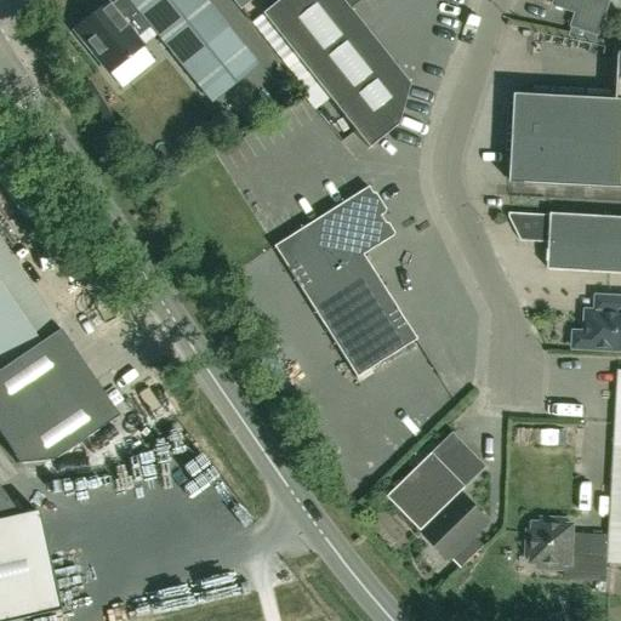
[(149,28),(210,104),(257,67),(203,0),(117,0),(109,6),(107,4),(74,30),(108,74),(142,47),(136,39),(149,28)]
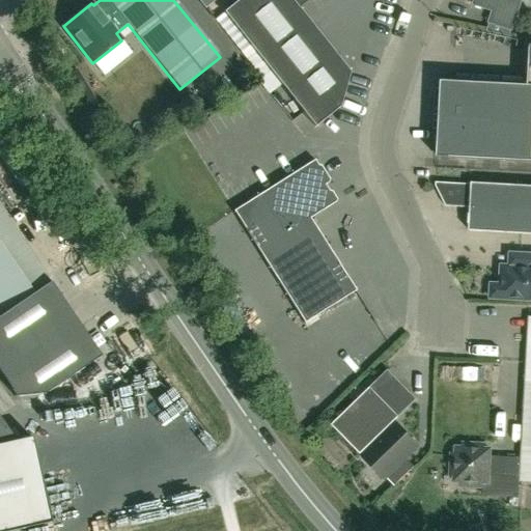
[(197,0),(205,8),(215,0),(197,0)]
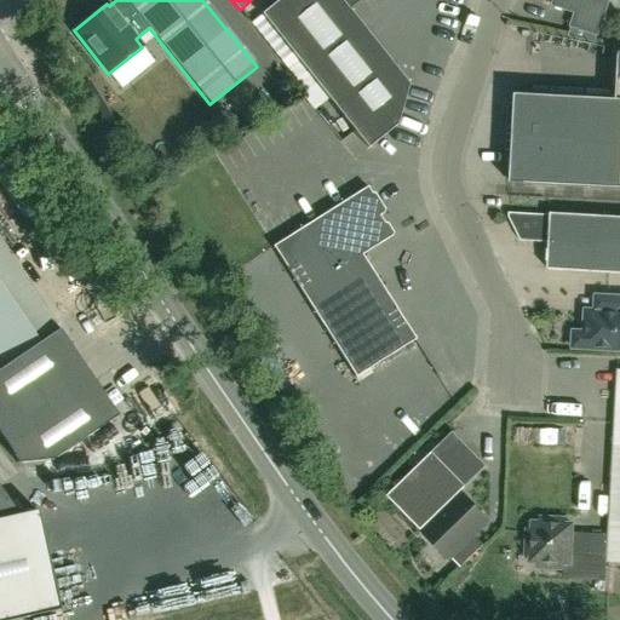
[(360,0),(279,0),(262,15),(367,149),(396,126),(408,85),(349,10),(360,0)]
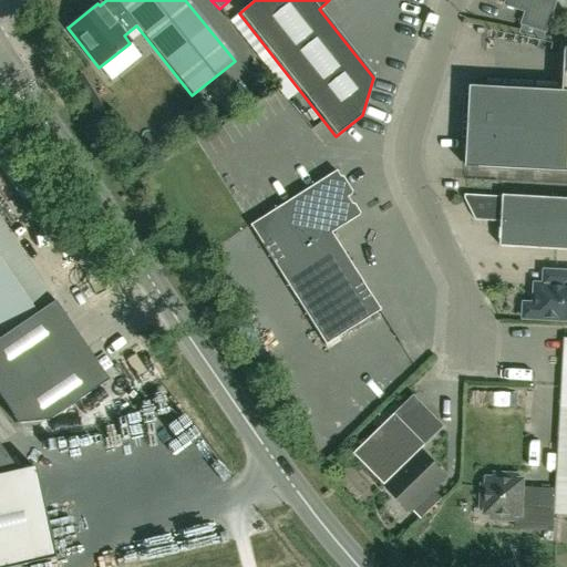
[(558,0),(508,0),(507,7),(527,13),(524,26),(547,33),(558,0)]
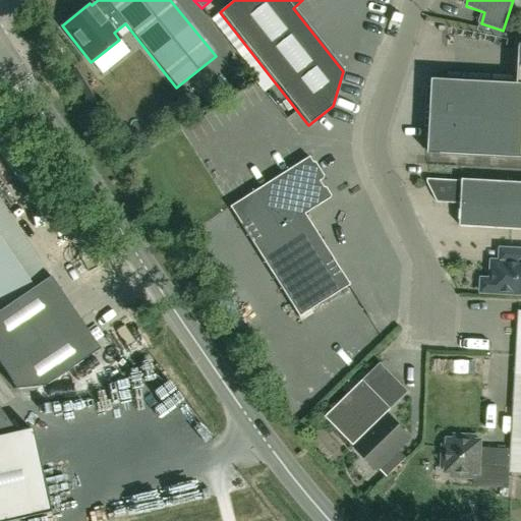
[(106,77),(136,55),(125,41),(95,63),(106,77)]
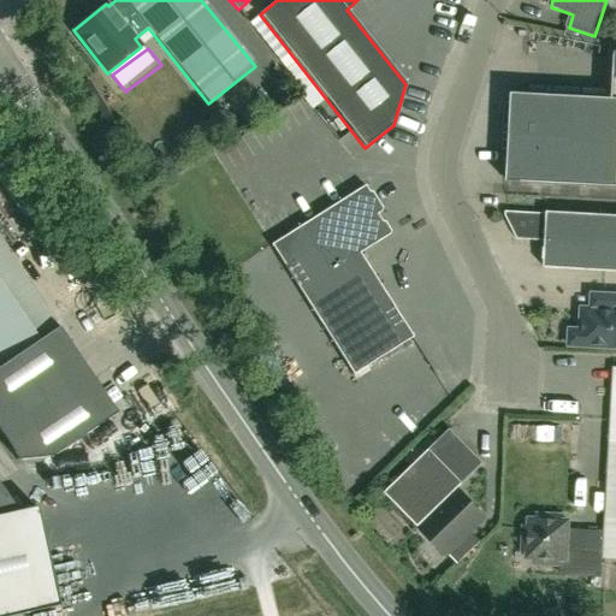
[(615,193),(615,70),(612,106),(511,100),(507,189),(615,193)]
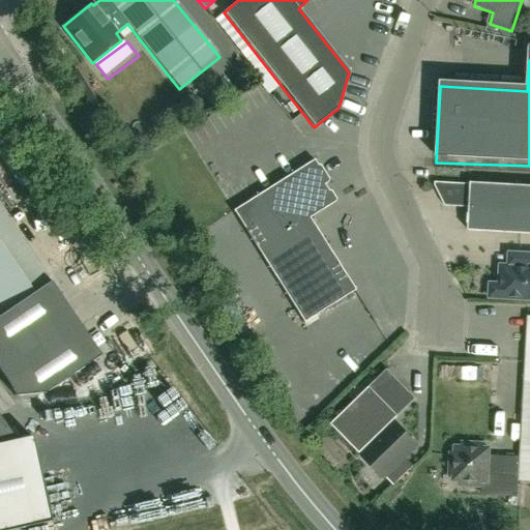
[(307,214),(332,198),(320,178),(324,176),(314,159),(233,210),(303,323),(355,290),(307,214)]
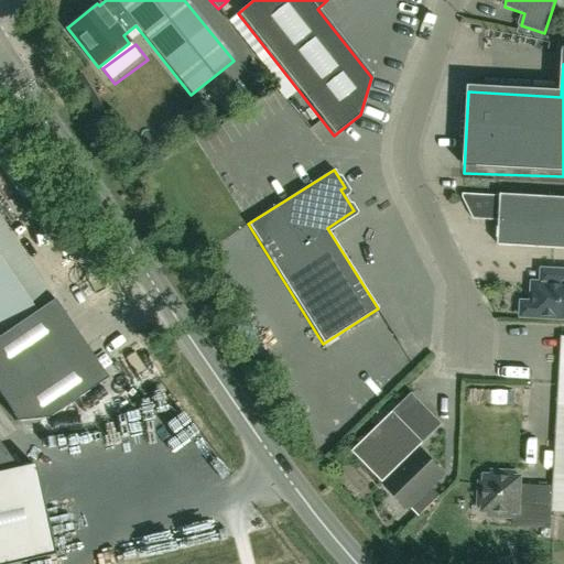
[(563,197),(500,195),(500,196),(463,194),(463,198),(473,219),(499,220),(498,246),(563,249),(563,197)]
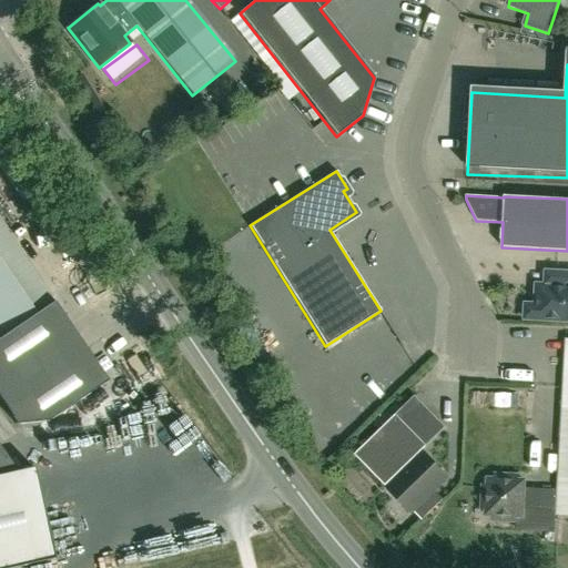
[(48,422),(108,382),(0,224),(0,399),(17,425),(48,422)]
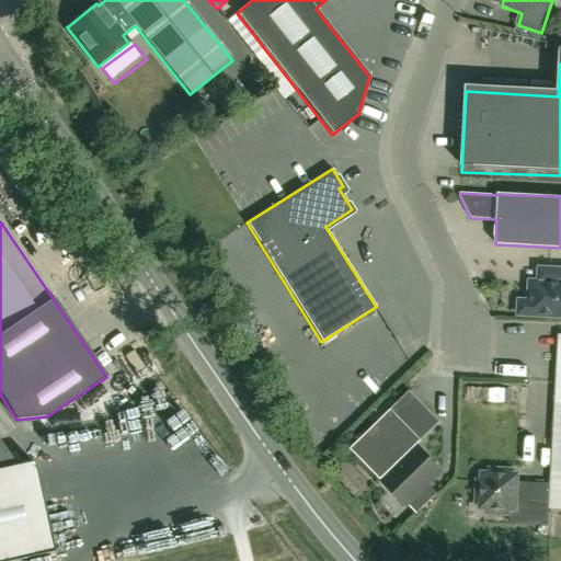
[(560,268),(537,268),(537,282),(529,281),(528,301),(518,300),(517,316),(560,317),(560,268)]
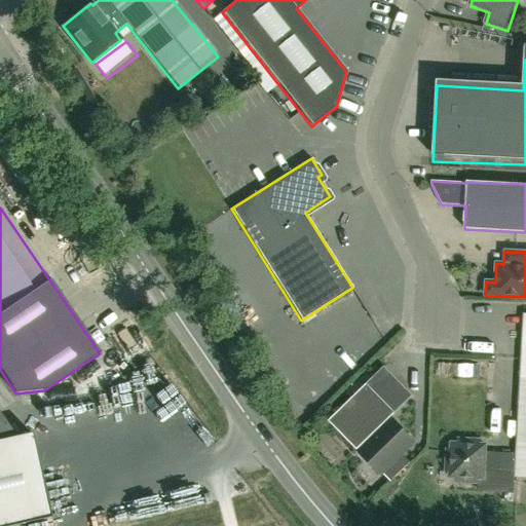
[(500,453),(500,472),(516,473),(516,477),(525,477),(525,313),(524,314),(517,454),(500,453)]
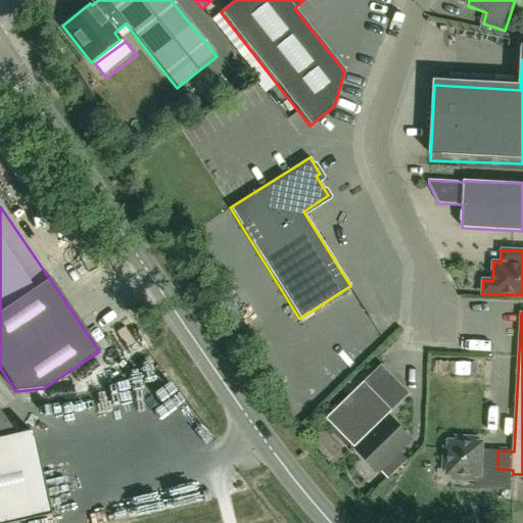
[(382,365),(365,382),(327,419),(354,448),(411,394),(382,365)]
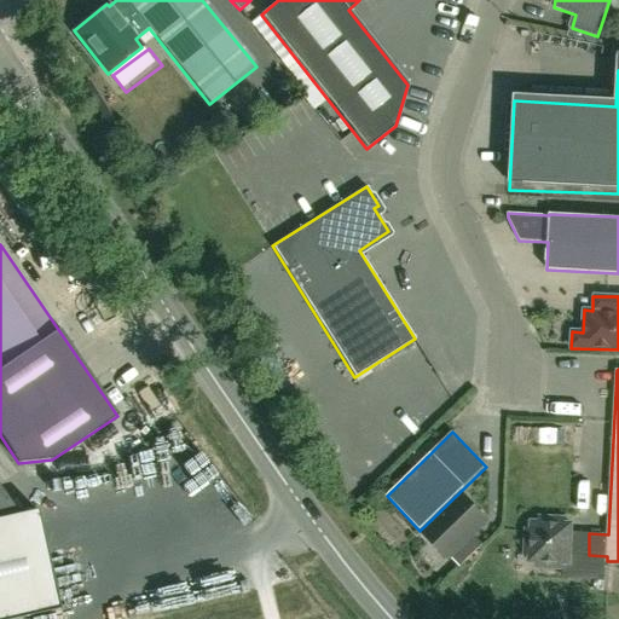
[(360,499),(382,480),(374,472),(353,492),(360,499)]
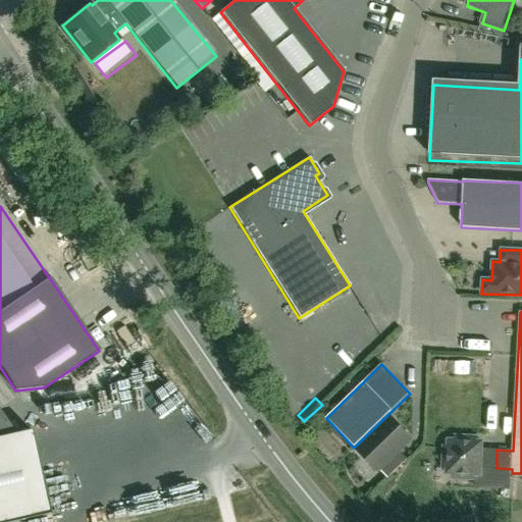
[(0,412),(0,521),(14,521),(50,515),(32,430),(15,434),(0,412)]
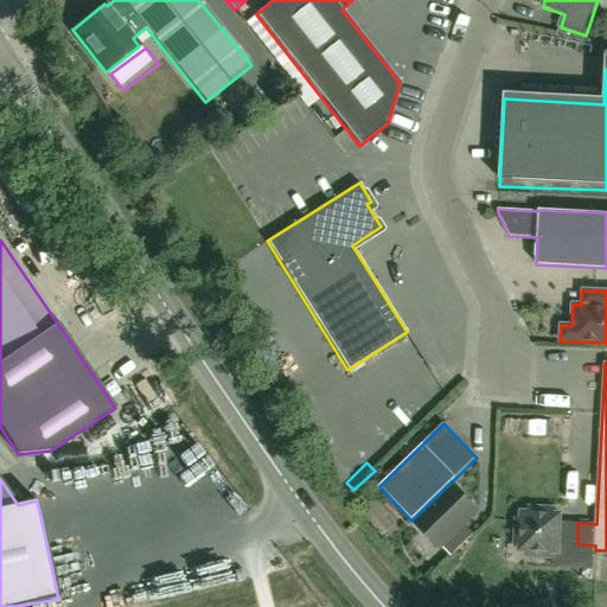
[(457,531),(471,517),(478,510),(454,486),(415,523),(439,548),(441,545),(451,556),(466,541),(457,531)]
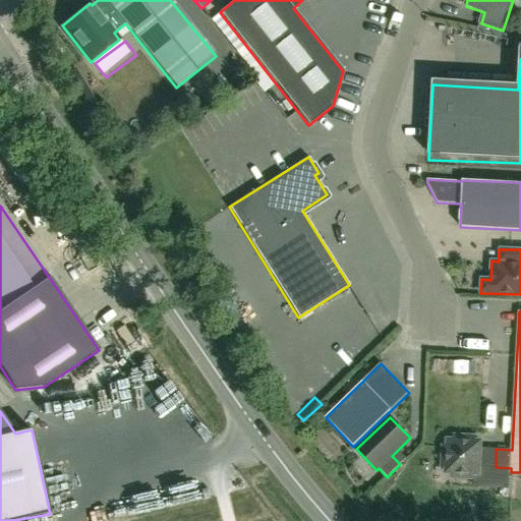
[(479,467),(496,467),(496,449),(480,448),(480,441),(474,441),(475,437),(454,436),(453,440),(447,440),(447,446),(443,445),(442,467),(452,467),(451,477),(472,478),(473,474),(479,474),(479,467)]
